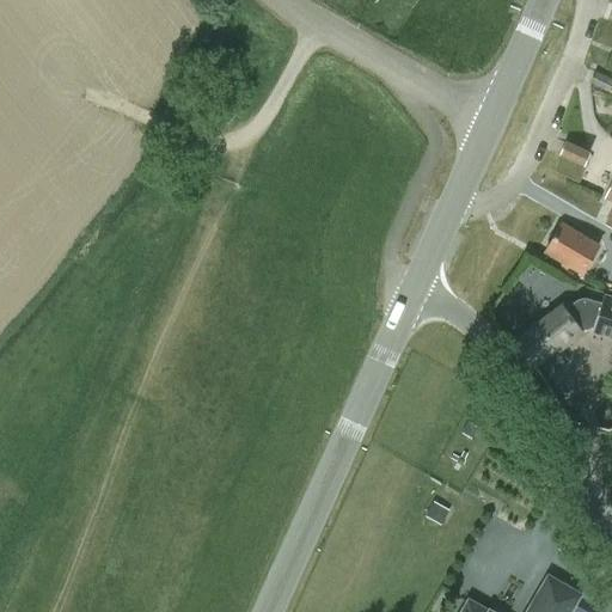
[(610,91),(611,86),(611,80),(597,73),(591,83),(610,91)]
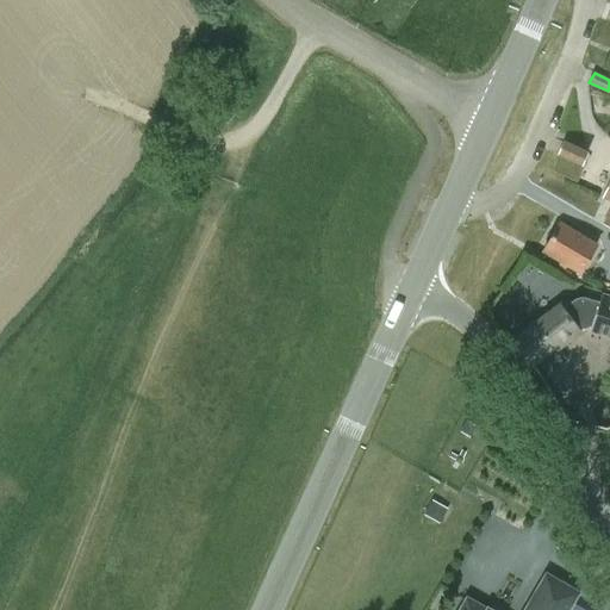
[(558,155),(580,165),(586,151),(564,141),(558,155)]
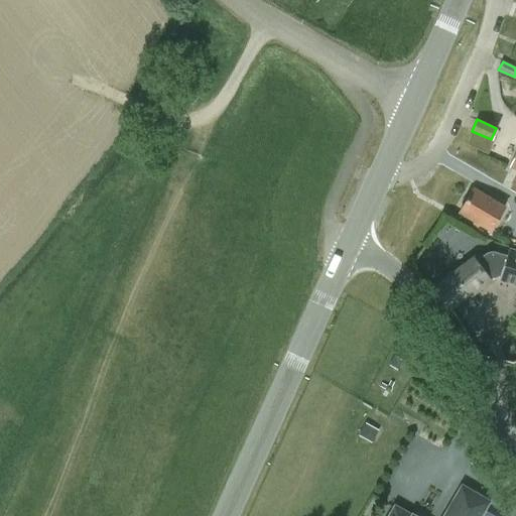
[(491,231),(505,207),(474,188),(460,213),(491,231)]
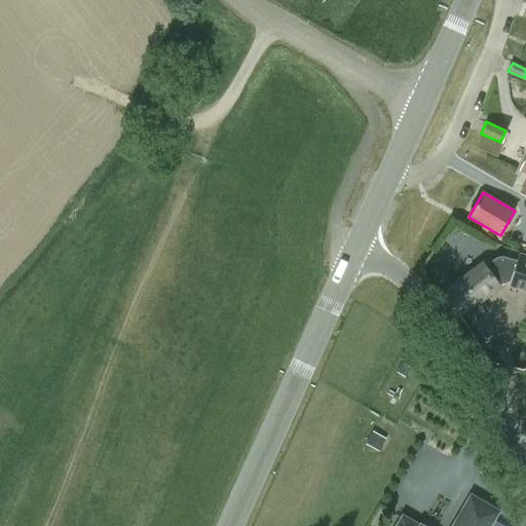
[(483,264),(442,296),(456,315),(459,313),(479,299),(481,301),(499,287),(498,285),(511,282),(510,285),(525,289),(525,257),(519,255),(517,261),(504,257),(503,257),(502,257),(500,257),(498,257),(497,258),(496,258),(495,259),(485,267),(483,264)]
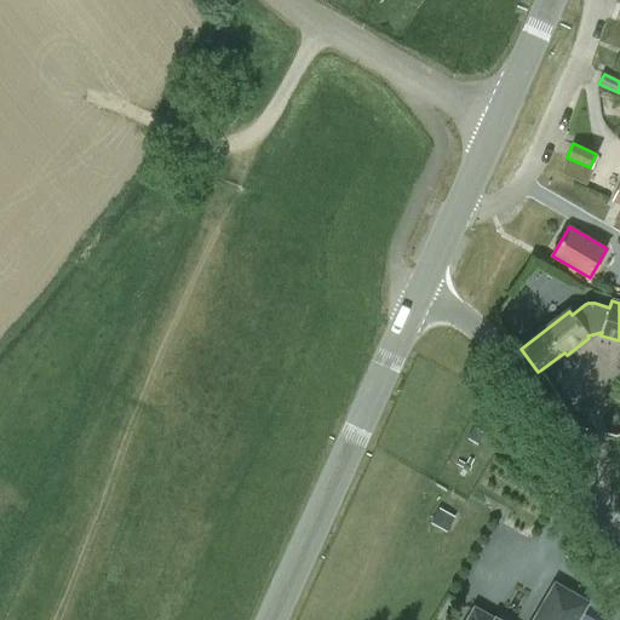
[(498,619),(474,606),(465,619),(592,619),(583,614),(590,602),(555,581),(530,619),(498,619)]
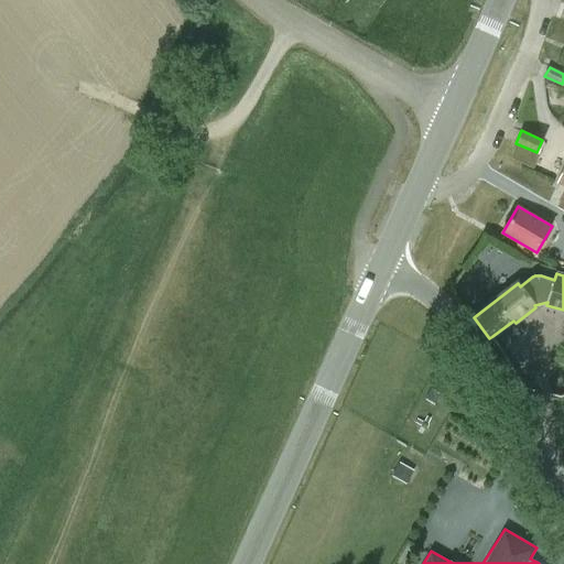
All buildings are outlined.
